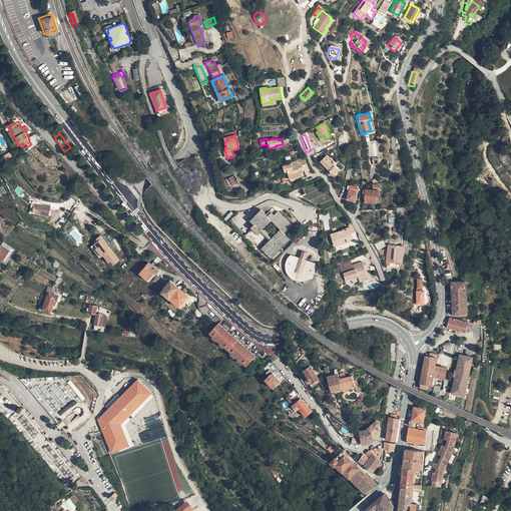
[(333,175),(338,171),(328,159),(329,158),(327,156),(321,161),(333,175)]
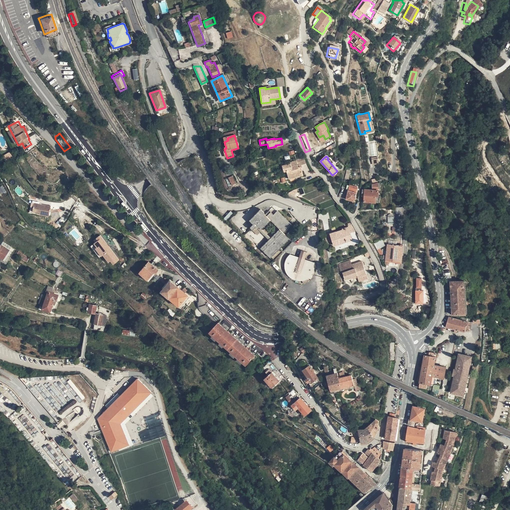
[(295,163),(294,160),(287,162),(288,163),(279,165),(281,171),(284,170),(286,178),(294,176),(293,173),(300,171),(298,166),(296,166),(295,163)]
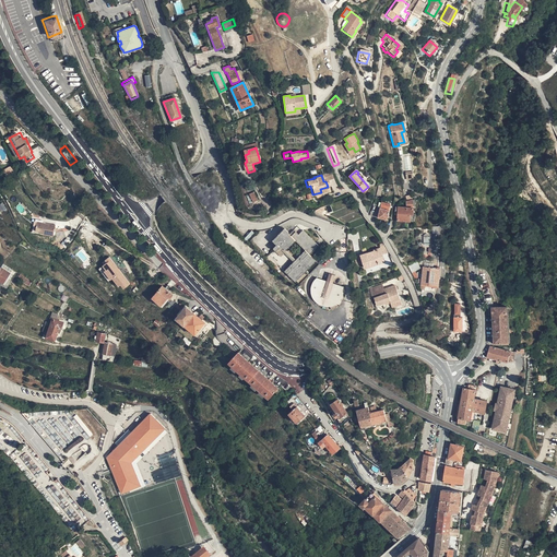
[(412,222),(414,200),(406,201),(405,208),(394,208),(393,214),(396,215),(396,220),(412,222)]
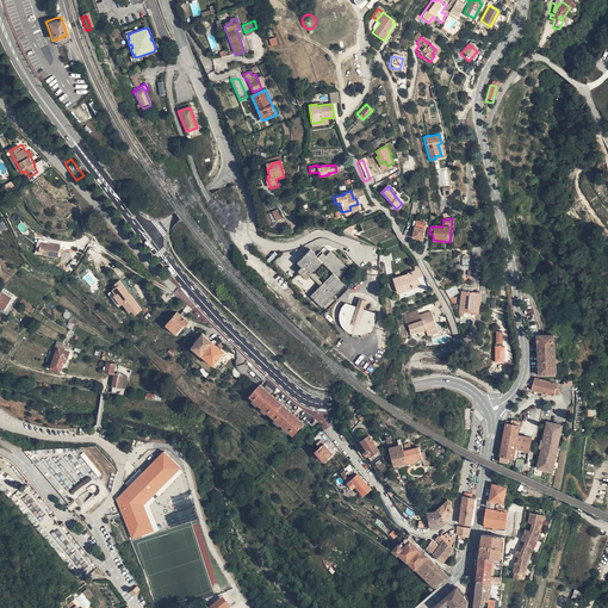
[(422,240),(423,230),(414,228),(411,239),(422,240)]
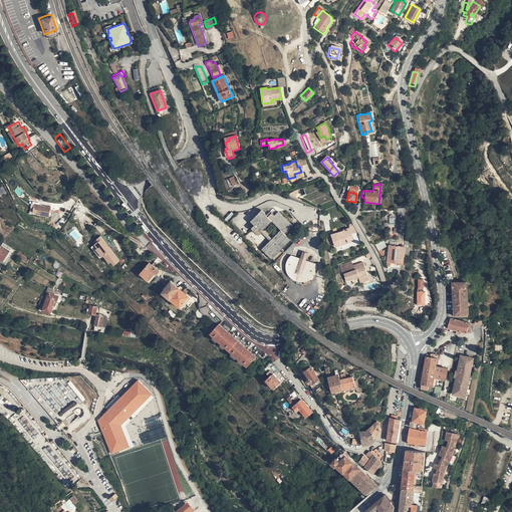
[(46,212),(48,212),(52,204),(49,202),(41,203),(38,201),(36,200),(34,205),(37,206),(37,207),(46,212)]
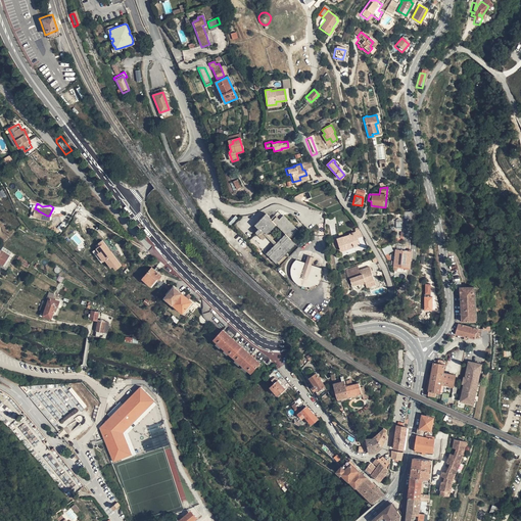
[(275,263),(293,243),(289,239),(297,230),(282,216),(278,220),(276,218),(272,222),(265,215),(254,225),(257,229),(254,232),(257,234),(259,231),(263,234),(265,232),(267,234),(276,226),(285,235),(266,253),(275,263)]
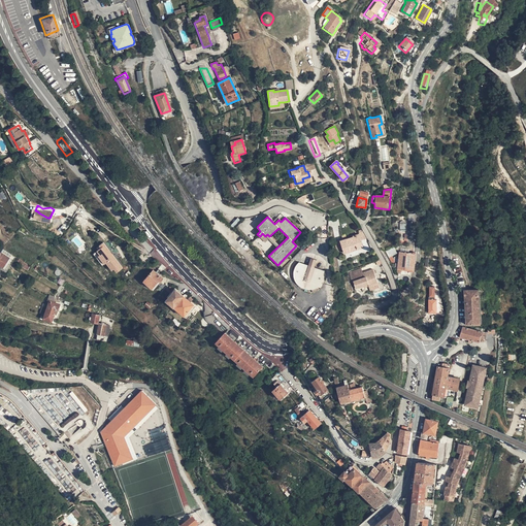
[(364,248),(359,235),(353,237),(353,238),(348,241),(347,240),(340,243),(346,255),(364,248)]
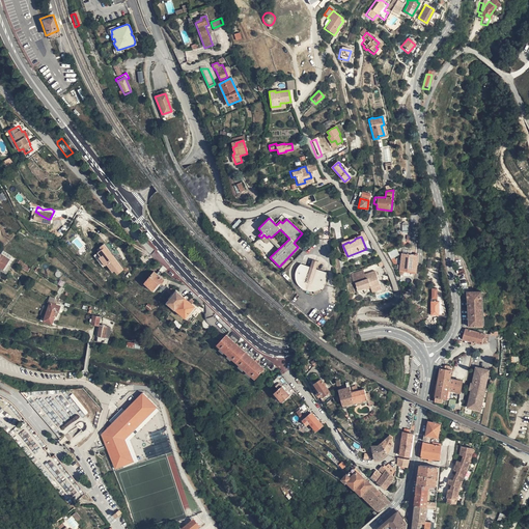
[(114,273),(117,277),(123,272),(104,246),(99,249),(101,253),(99,254),(98,255),(100,258),(99,259),(105,268),(107,267),(112,274),(114,273)]
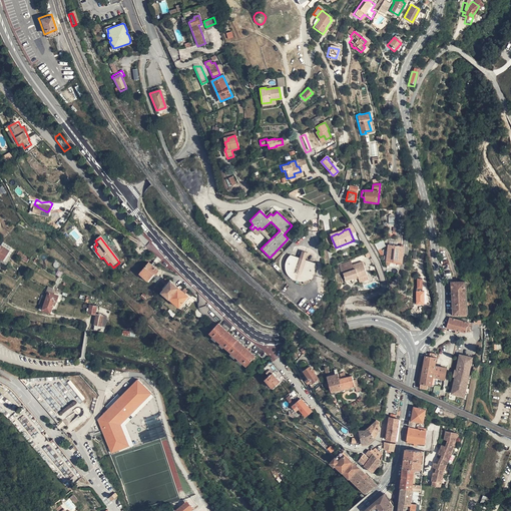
[(381,244),(377,237),(371,240),(374,247),(381,244)]
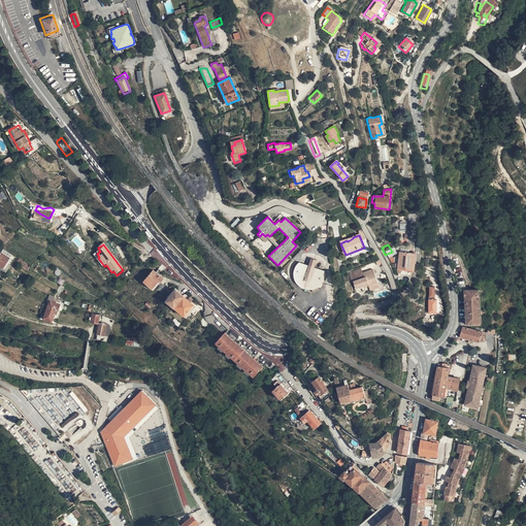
[(407,268),(409,252),(395,250),(392,266),(407,268)]
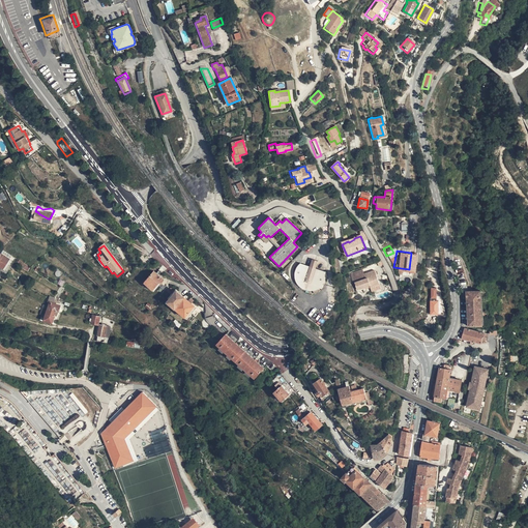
[(10,261),(2,255),(0,257),(0,266),(4,269),(10,261)]
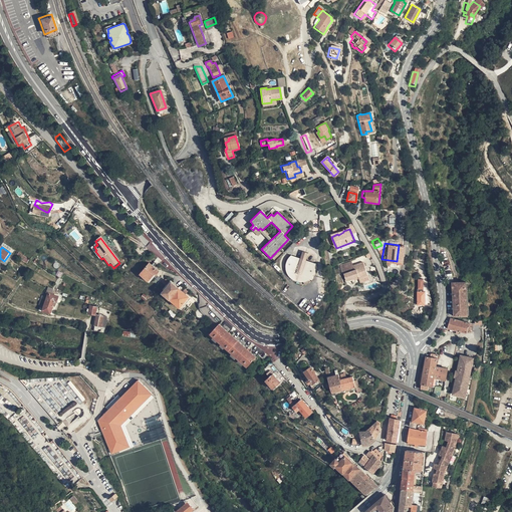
[(99,261),(101,259),(95,251),(96,250),(94,247),(90,250),(99,261)]
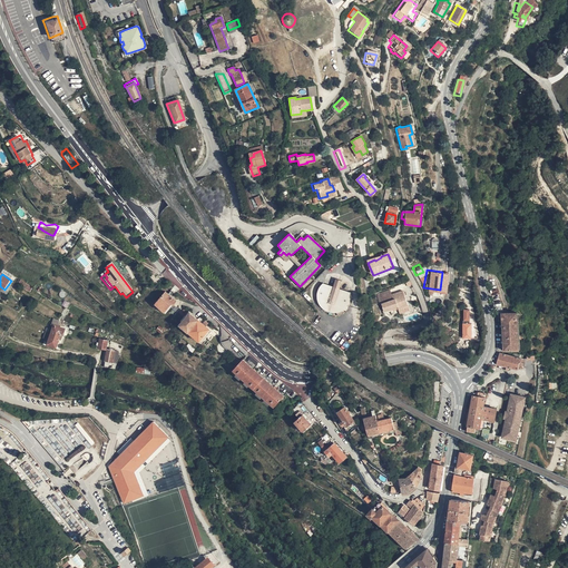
[(340,311),(344,309),(348,304),(349,299),(350,295),(349,291),(338,287),(341,281),(335,278),(332,286),(322,283),(319,286),(317,289),(316,294),(316,297),(317,303),(320,306),(323,309),(325,311),(327,311),(331,312),(334,312),(336,312),(340,311)]
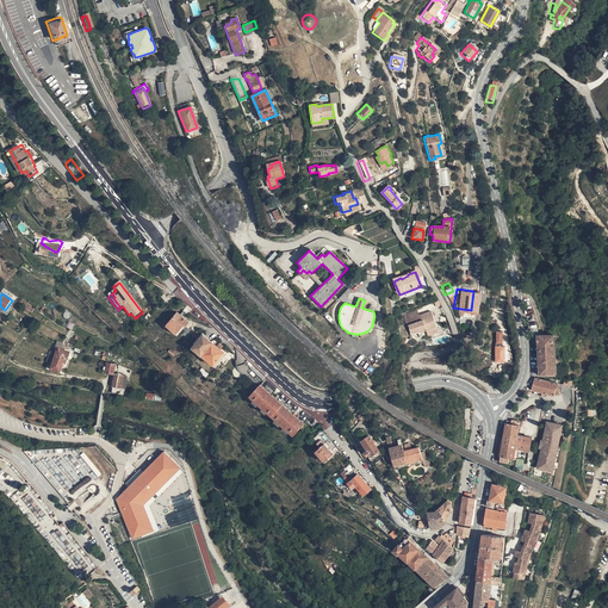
[(421,311),(416,314),(417,316),(405,321),(409,329),(419,326),(423,324),(434,321),(428,306),(420,310),(421,311)]
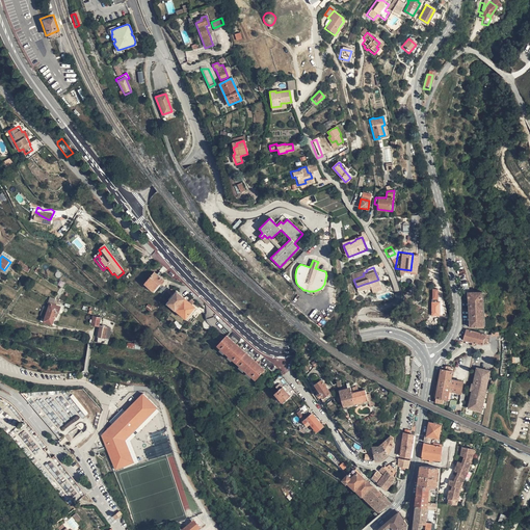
[(159,285),(161,282),(153,273),(142,284),(150,292),(157,284),(159,285)]
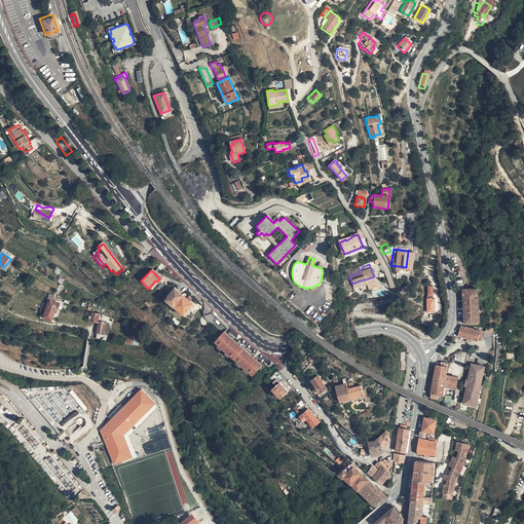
[(365,279),(366,282),(367,286),(376,282),(374,276),(365,279)]
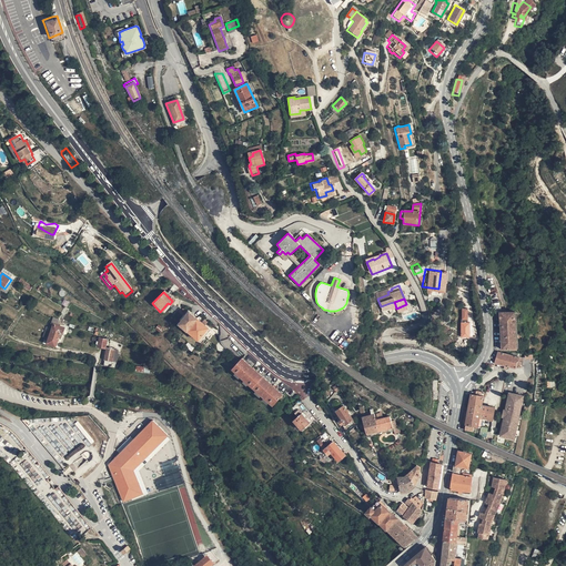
[(468,316),(467,306),(462,306),(462,316),(461,316),(462,329),(464,329),(464,331),(471,330),(471,321),(470,321),(470,319),(468,316)]
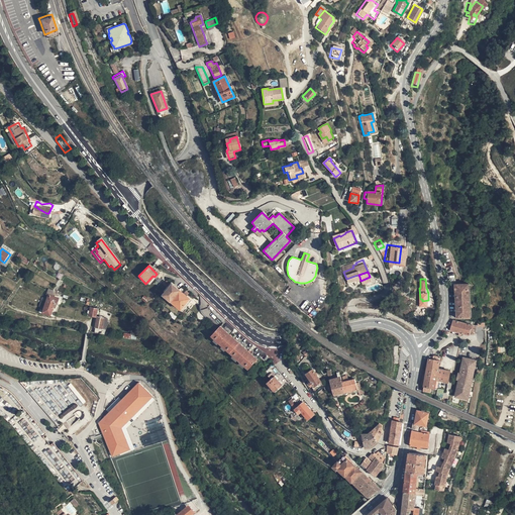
[(456,316),(471,316),(470,282),(454,282),(456,316)]
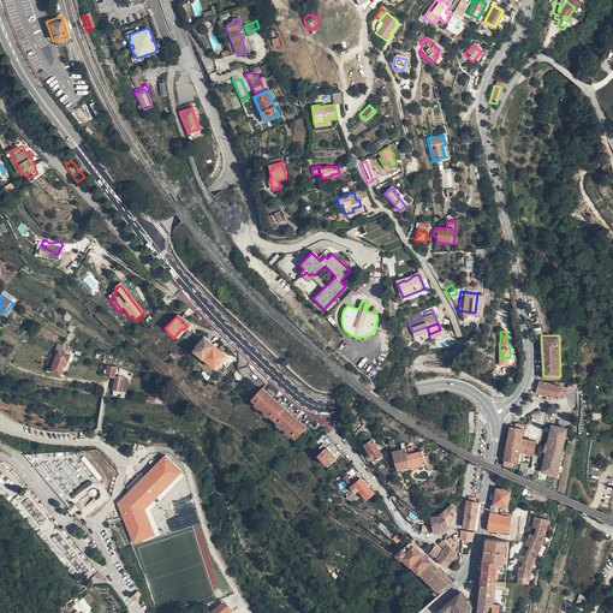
[(67,351),(75,339),(73,338),(65,350),(67,351)]
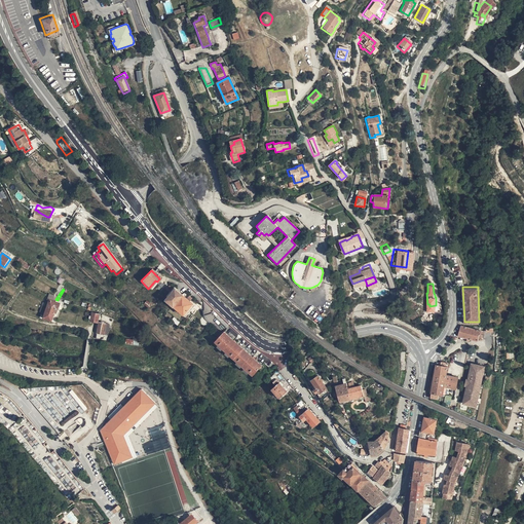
[(163,301),(182,315),(189,306),(184,301),(184,300),(185,299),(180,295),(180,296),(172,290),(163,301)]
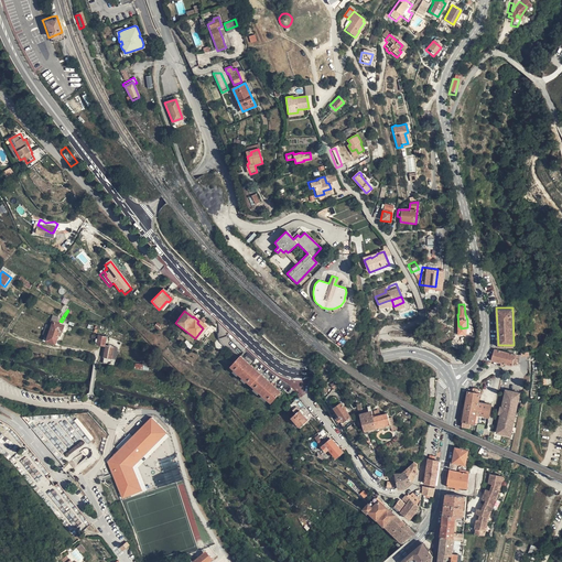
[(62,332),(64,326),(55,324),(50,335),(49,334),(47,339),(54,343),(60,332),(62,332)]
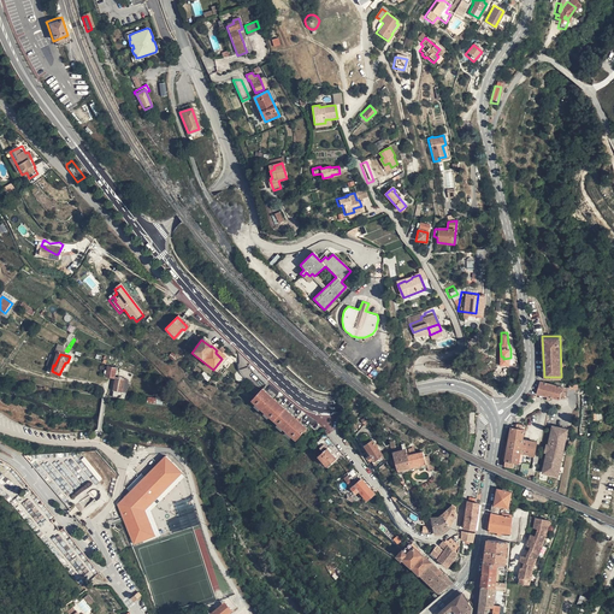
[(107,375),(106,377),(113,378),(116,370),(108,369),(108,371),(106,371),(105,375),(107,375)]
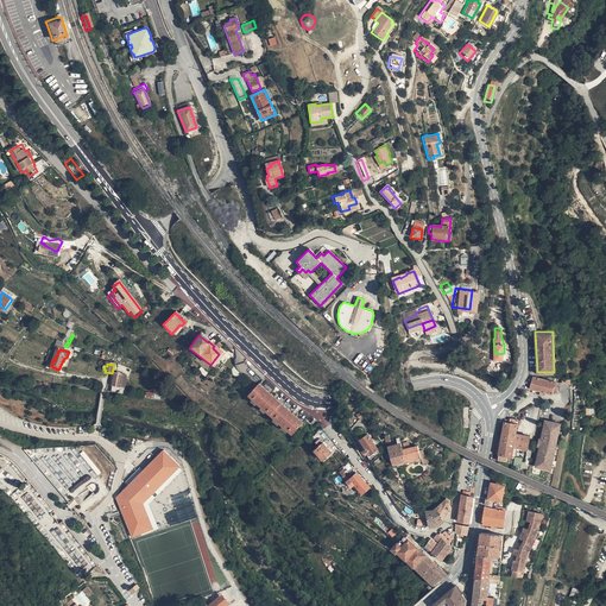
[(143,385),(145,378),(132,372),(128,379),(143,385)]
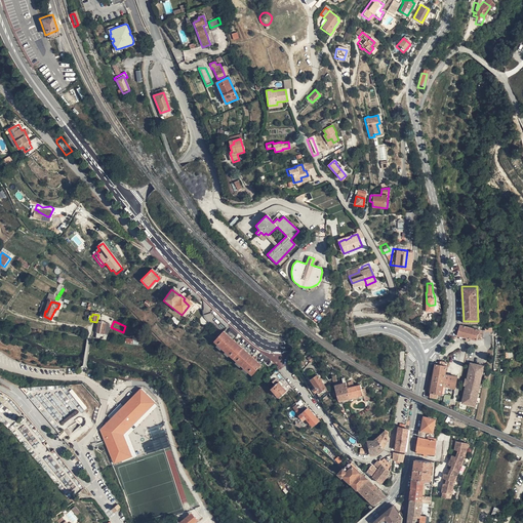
[(96,333),(107,335),(109,325),(106,324),(101,323),(98,323),(96,333)]
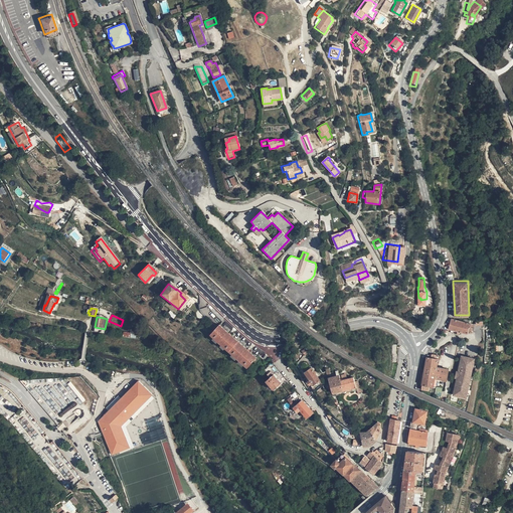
[(453,318),(450,328),(455,329),(460,330),(467,332),(473,331),(475,324),(475,323),(455,318),(453,318)]
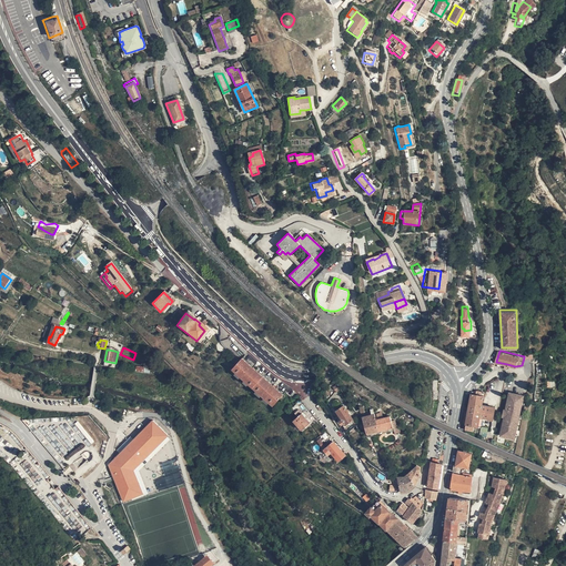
[(231,370),(273,405),(279,398),(282,395),(241,360),(231,370)]
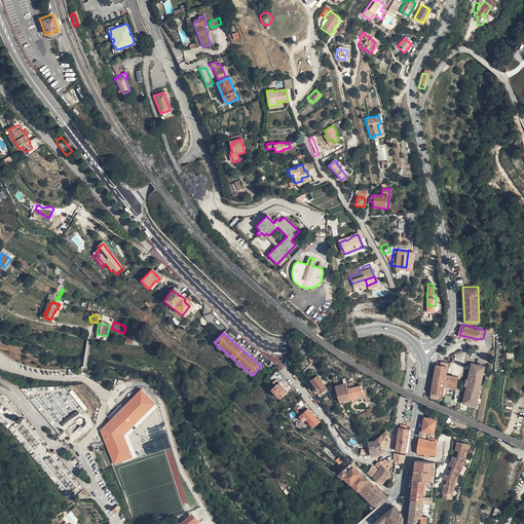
[(437,364),(432,390),(439,393),(443,394),(445,384),(456,386),(458,376),(446,374),(448,362),(442,361),(441,365),(437,364)]
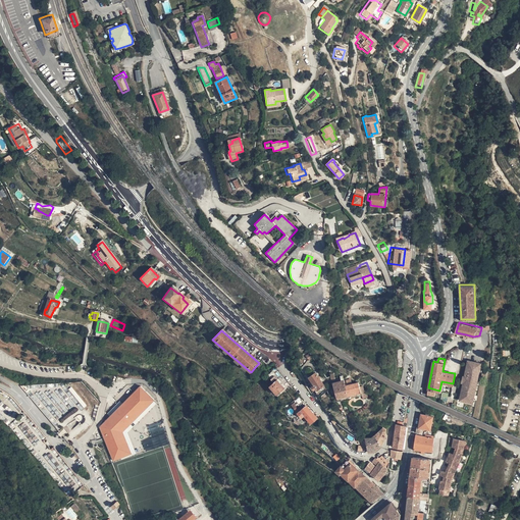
[(467,388),(465,388),(463,387),(461,398),(472,400),(479,360),(468,358),(467,368),(469,369),(470,369),(469,376),(468,382),(467,388)]
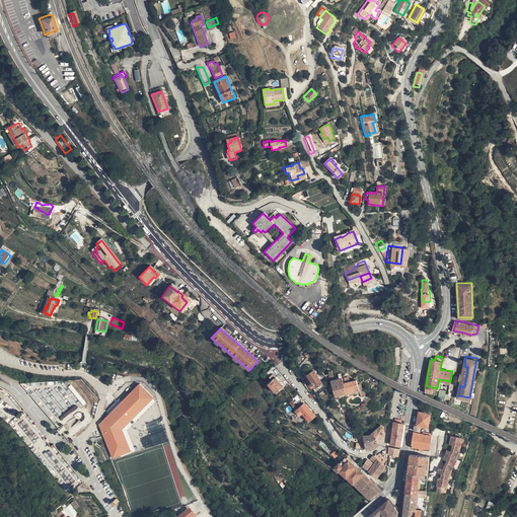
[(476,358),(469,397),(471,398),(478,359),(476,358)]
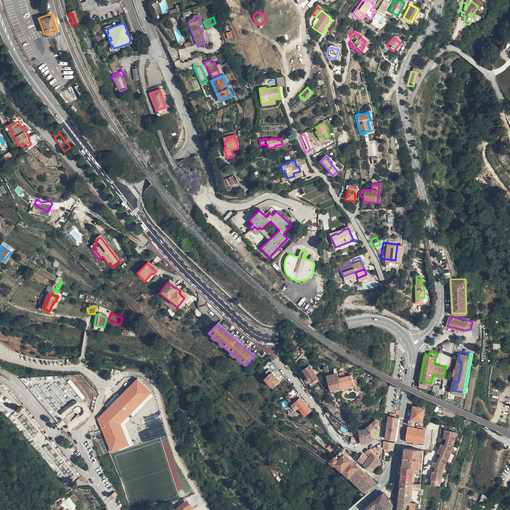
[(310,366),(304,370),(306,373),(307,375),(307,377),(307,379),(309,382),(312,380),(315,385),(320,382),(310,366)]
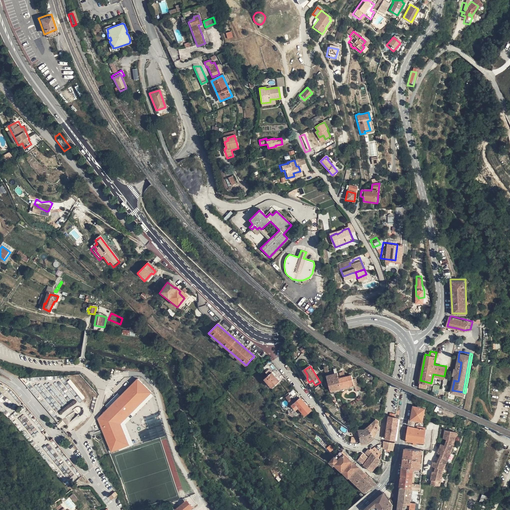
[(269,369),(265,372),(268,375),(264,379),(271,388),(279,381),(269,369)]
